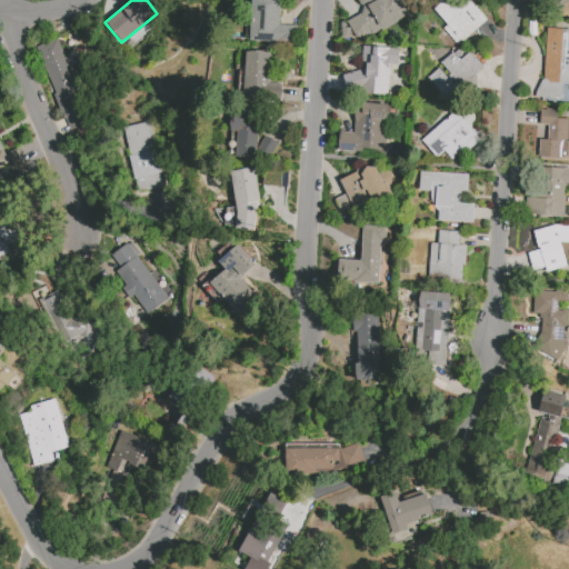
[(251,0),(280,0),(279,25),(296,26),(293,43),(249,40),(251,0)]
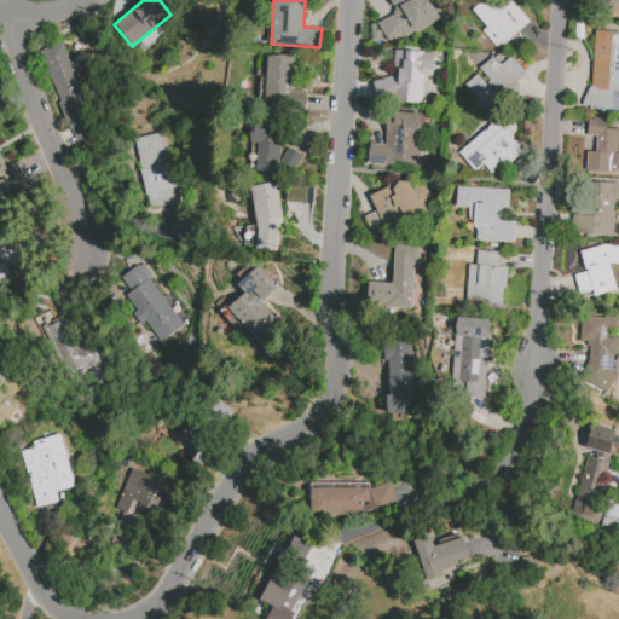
[(377,22),(387,44),(443,18),(433,0),(388,0),(395,13),(377,22)]
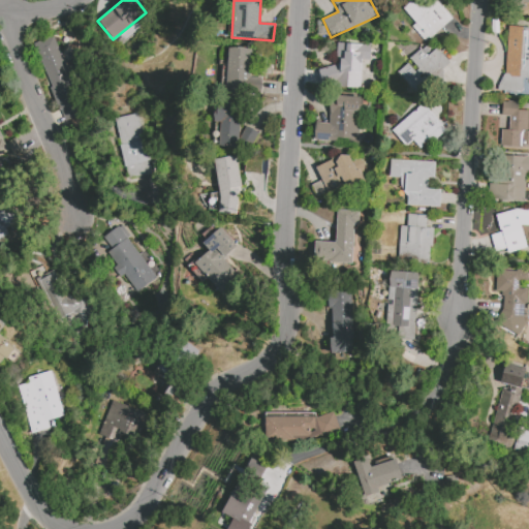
[(411,26),(425,41),(453,18),(437,0),(410,0),(402,7),(415,23),(411,26)]
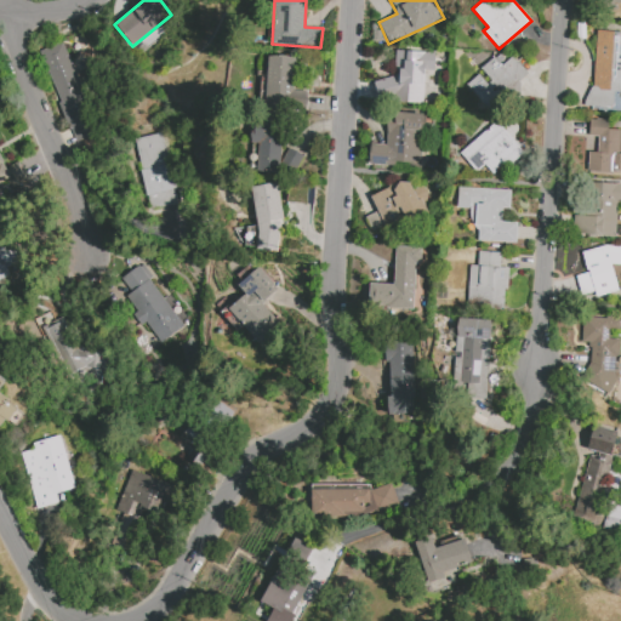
[(620,43),(620,32),(594,30),(590,108),(611,109),(613,90),(620,90),(620,55),(620,43)]
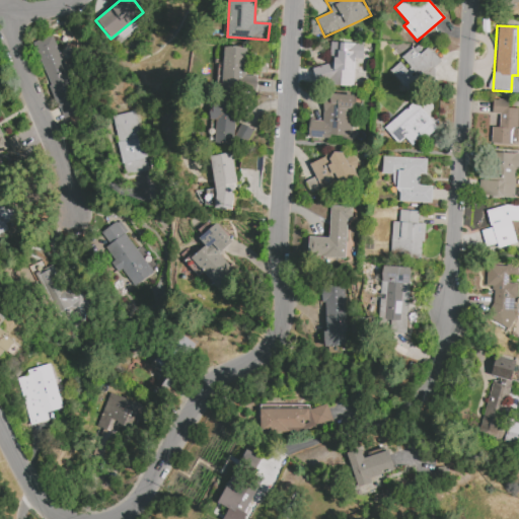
[(32,42),(62,119),(81,112),(52,34),(32,42)]
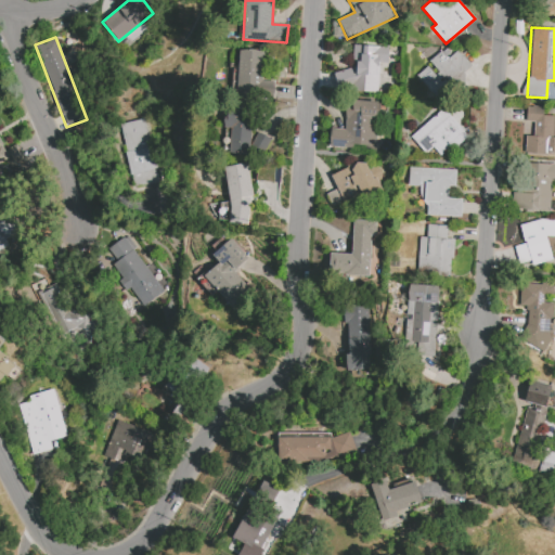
[(388,47),(353,44),(352,71),(336,69),(335,90),(377,91),(378,62),(387,63),(388,47)]
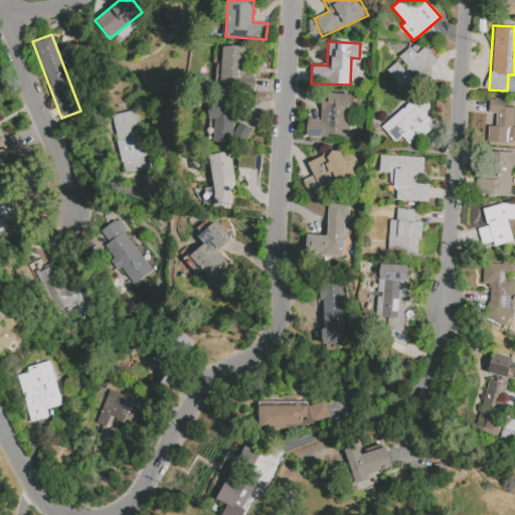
[(386,69),(403,90),(418,77),(430,88),(432,67),(439,60),(425,45),(419,49),(413,43),(397,56),(399,58),(386,69)]
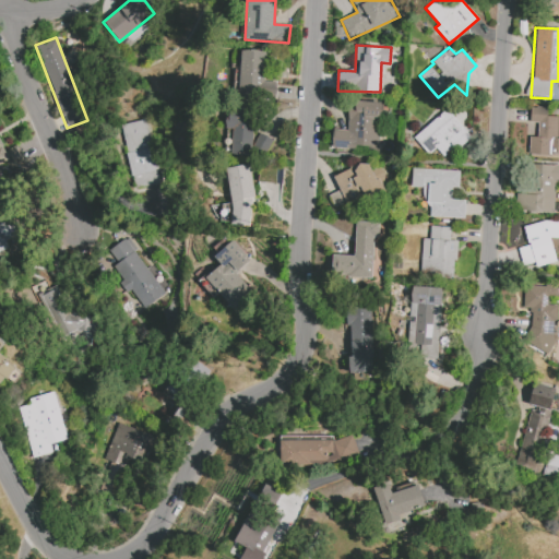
[(242,51),(265,52),(264,81),(276,82),(274,99),(239,96),(242,51)]
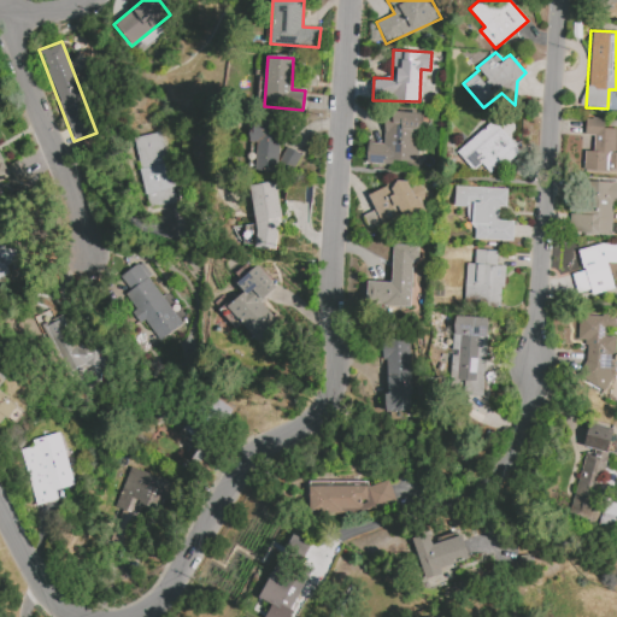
[(419,112),(385,111),(383,144),(368,142),(366,162),(417,164),(419,112)]
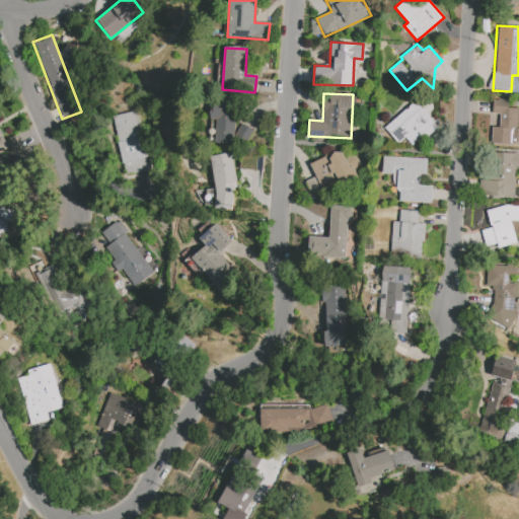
[(493,98),(509,99),(508,107),(518,108),(518,128),(518,143),(491,141),(491,127),(499,127),(500,114),(492,113),(493,98)]
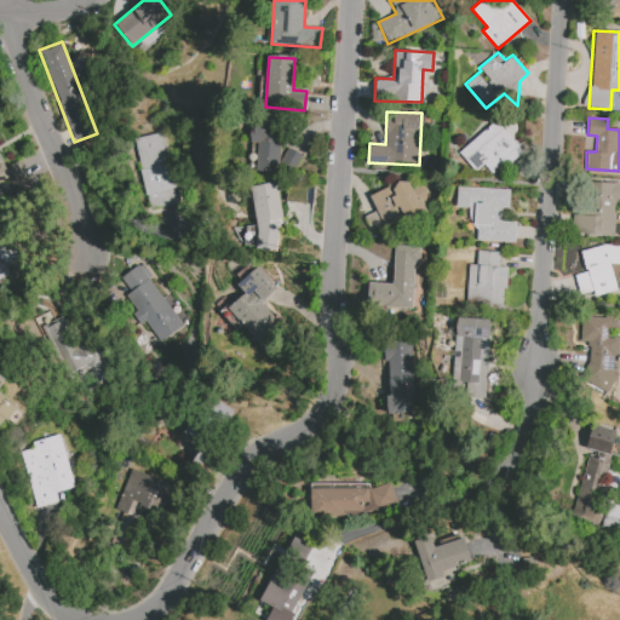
[(495,120),(523,153),(507,166),(504,162),(492,173),(483,165),(475,172),(458,151),(495,120)]
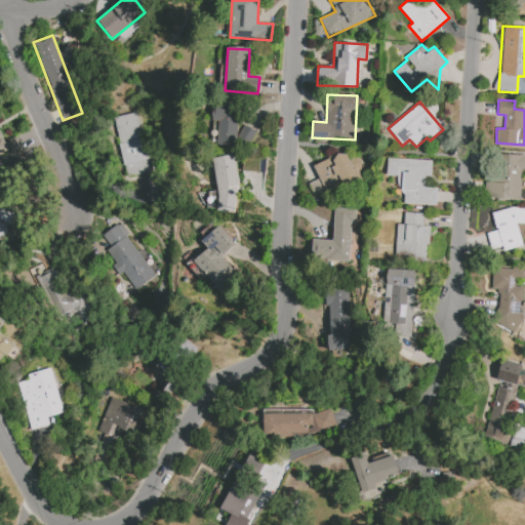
[(215,144),(228,147),(236,146),(248,152),(257,131),(244,125),(238,135),(239,123),(240,108),(212,107),(210,120),(217,121),(215,144)]
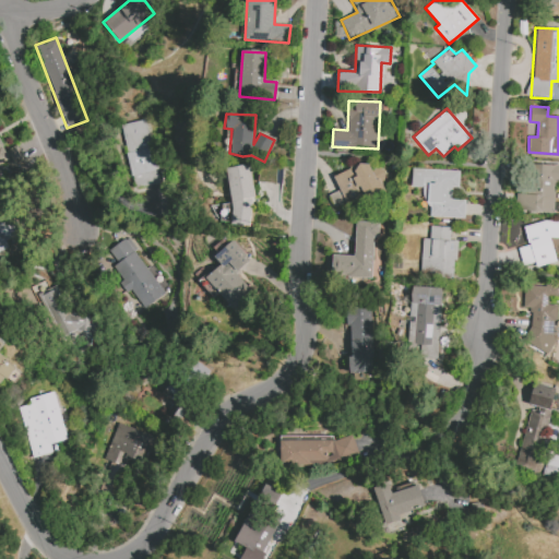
[(155,171),(147,120),(122,123),(130,176),(155,171)]
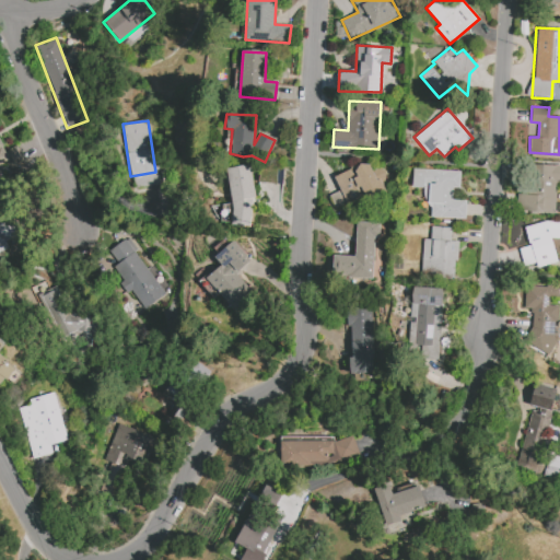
[(0,142),(0,163),(4,161),(14,178),(30,170),(15,146),(6,151),(0,142)]
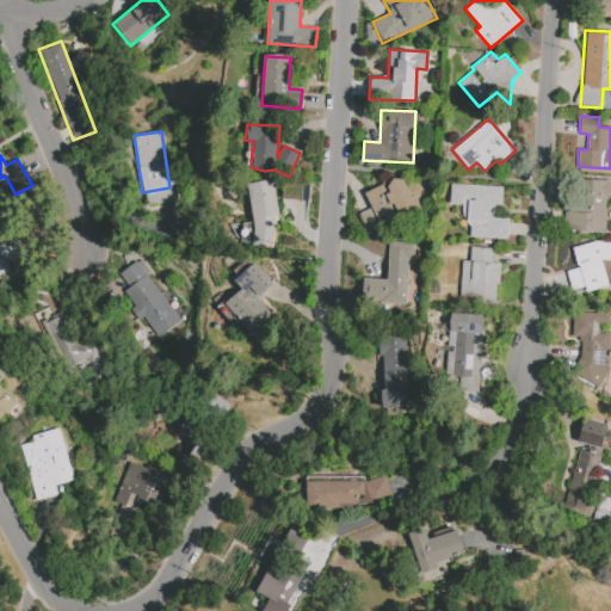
[(364,192),(371,207),(358,213),(366,227),(418,204),(415,198),(419,196),(419,187),(402,178),(392,178),(384,178),(381,185),(364,192)]
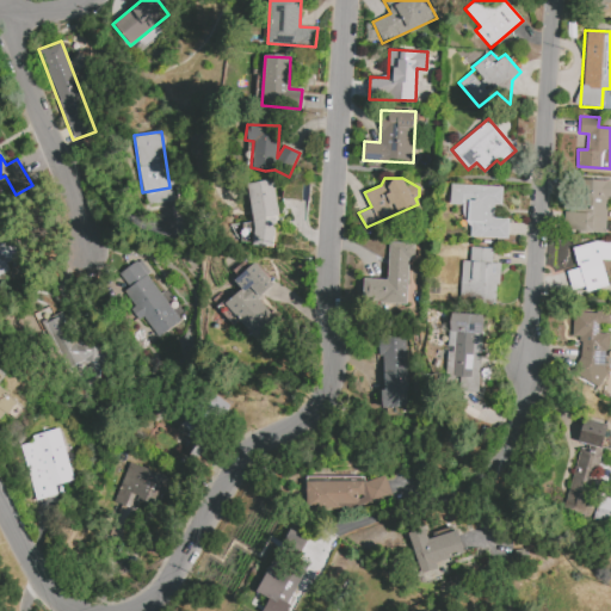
[(610,180),(585,179),(582,213),(563,211),(562,230),(605,233),(606,198),(610,198),(610,180)]
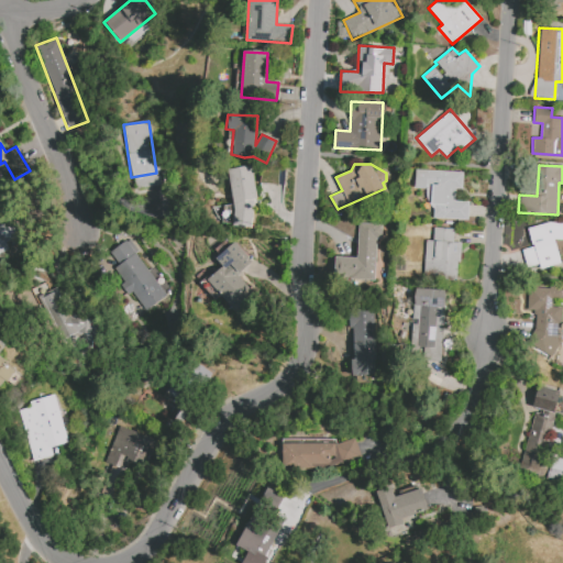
[(229,170),(252,166),(257,198),(253,228),(236,225),(238,210),(229,170)]
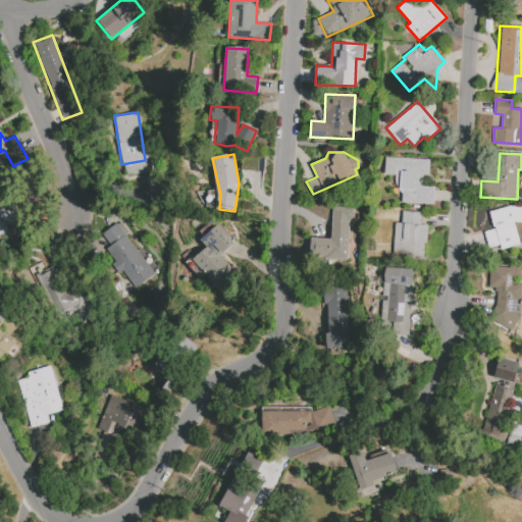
[(384,157),(429,160),(428,175),(421,174),(421,186),(434,187),(433,204),(401,202),(402,189),(398,189),(399,174),(382,173),(384,157)]
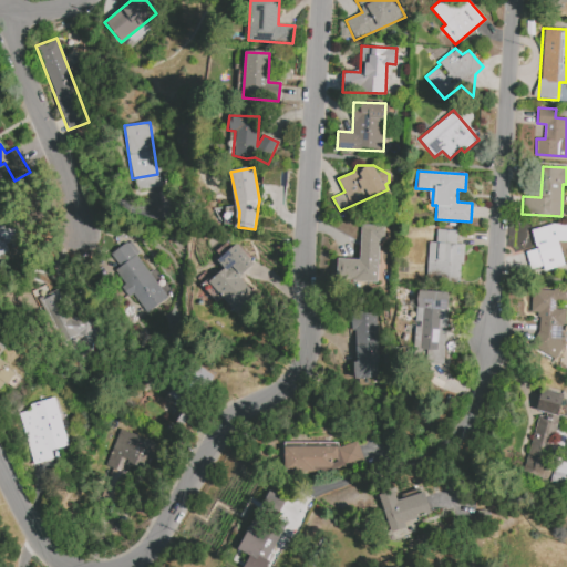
[(566,222),(531,230),(535,249),(525,251),(529,269),(542,266),(543,270),(564,266),(558,243),(566,240),(566,222)]
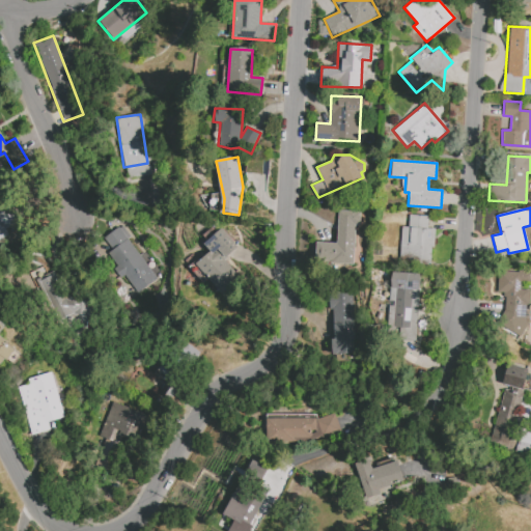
[(315,242),(336,243),(337,210),(360,211),(359,224),(355,224),(352,264),(331,262),(331,260),(314,259),(315,242)]
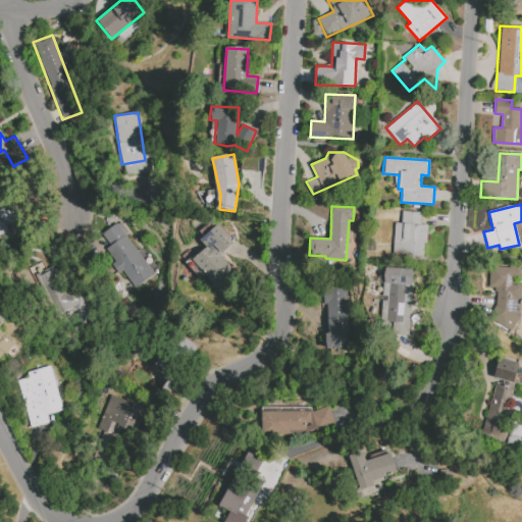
[(420,212),(401,211),(401,222),(394,222),(393,258),(424,259),(425,224),(420,224),(420,212)]
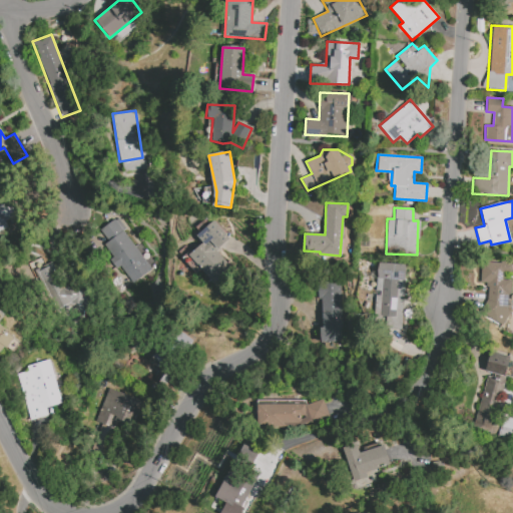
[(113,218),(150,269),(131,283),(118,267),(115,269),(108,260),(112,257),(103,243),(107,240),(99,228),(113,218)]
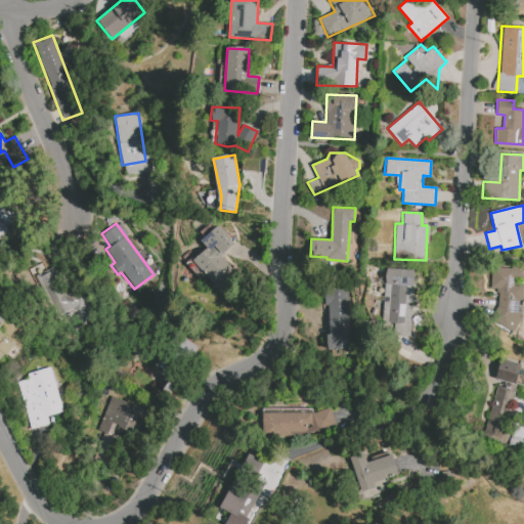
[(217,224),(233,244),(220,255),(248,286),(228,303),(192,260),(207,248),(201,239),(217,224)]
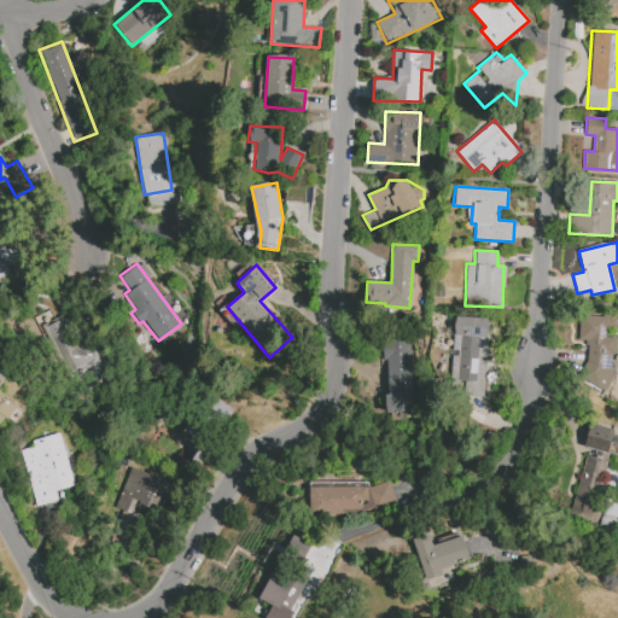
[(614,386),(613,337),(606,337),(606,327),(617,327),(617,315),(578,315),(578,340),(584,340),(586,386),(614,386)]
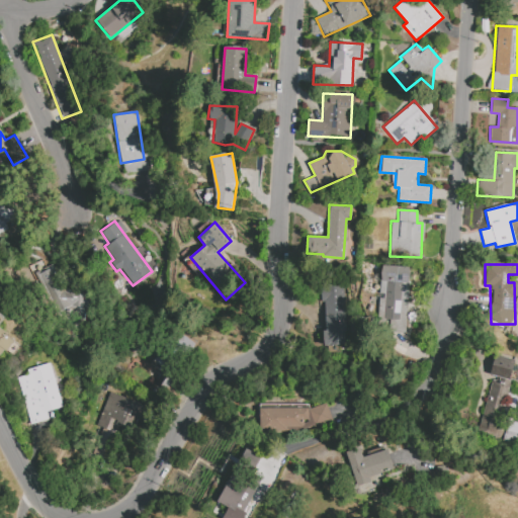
[(406,333),(409,266),(380,265),(377,331),(406,333)]
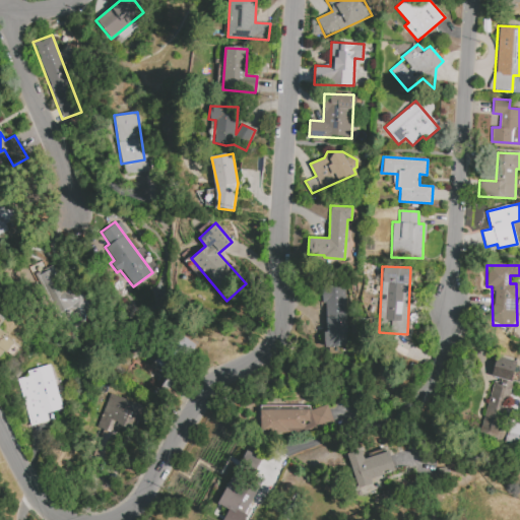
[(87,290),(57,289),(57,269),(36,269),(36,283),(48,283),(47,313),(86,315),(87,290)]
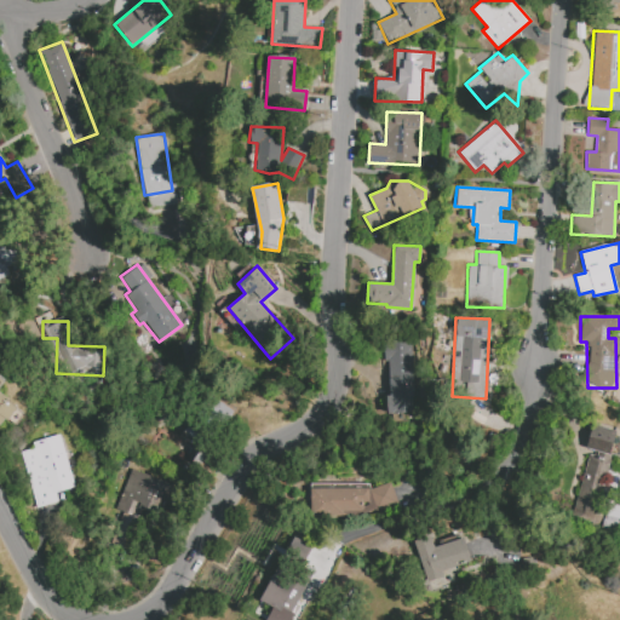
[(385,396),(386,414),(412,413),(411,397),(413,397),(411,339),(383,342),(384,361),(386,361),(389,395),(385,396)]
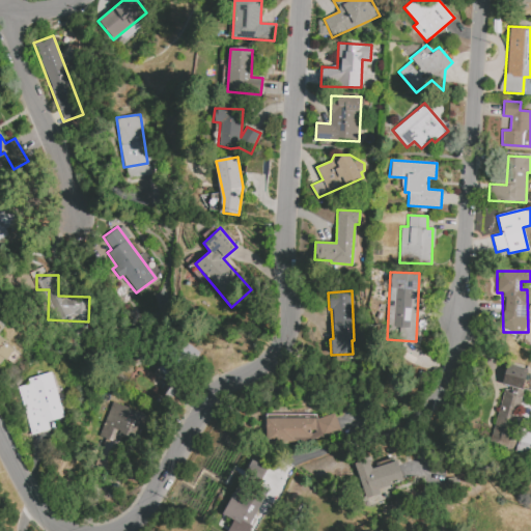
[(0,322),(4,325),(0,330),(0,336),(21,354),(11,365),(3,358),(0,362),(0,322)]
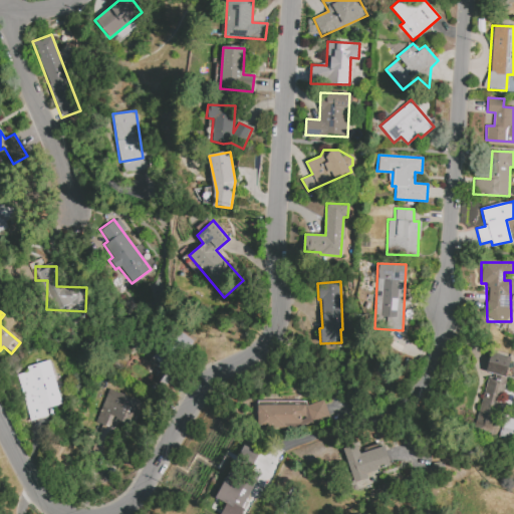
[(148,359),(172,325),(194,340),(172,377),(148,359)]
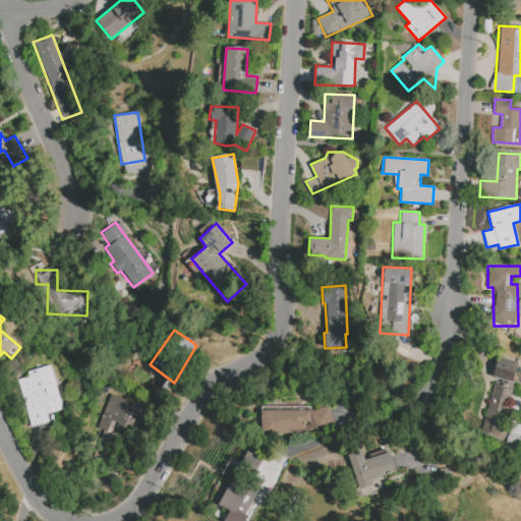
[(516,361),(497,357),(493,379),(494,379),(480,437),(499,441),(516,361)]
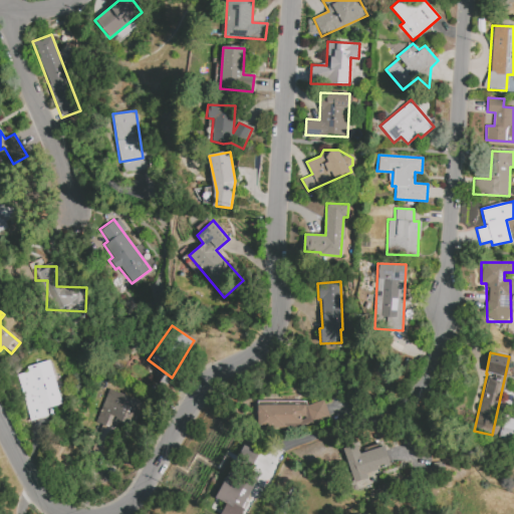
[(15,374),(27,371),(25,366),(48,359),(62,405),(45,409),(48,417),(29,421),(15,374)]
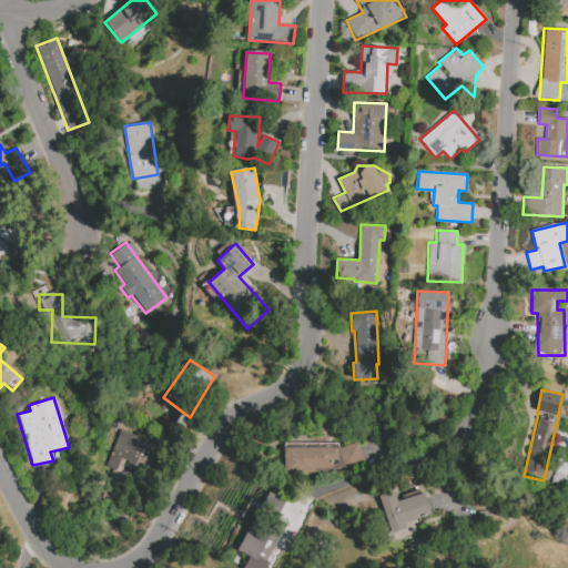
[(119,429),(104,466),(145,484),(160,444),(119,429)]
